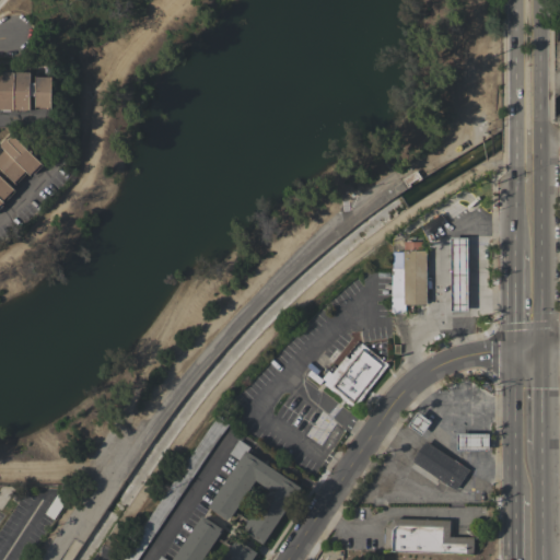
[(0,72),(30,73),(30,83),(35,83),(35,77),(51,78),(51,107),(48,107),(48,109),(35,109),(35,96),(30,96),(30,113),(16,113),(16,111),(11,111),(11,113),(0,112),(0,72)]
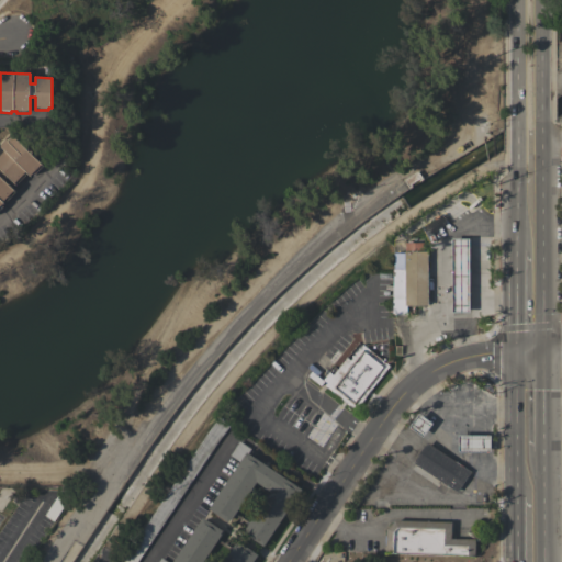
[(0,154),(3,150),(0,147),(0,144),(4,139),(7,142),(12,136),(43,166),(33,176),(32,175),(30,177),(25,172),(24,173),(25,176),(15,186),(7,178),(3,181),(15,192),(6,202),(3,201),(2,202),(3,203),(1,205),(2,206),(0,209),(0,154)]
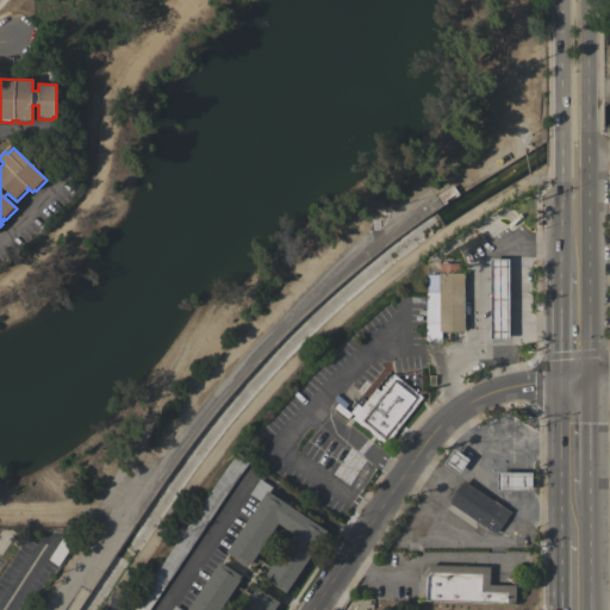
[(453,187),(458,194),(443,204),(439,197),(453,187)]
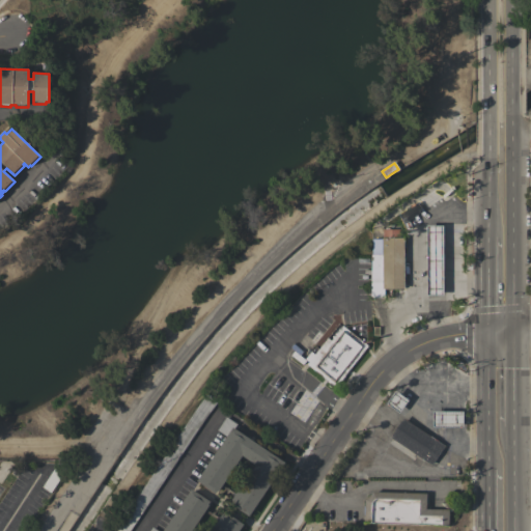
[(426,226),(443,226),(443,295),(426,295),(426,226)]
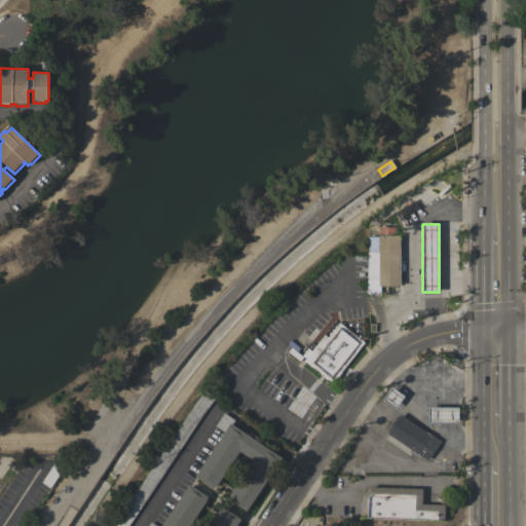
[(378,235),(379,235),(379,227),(396,227),(396,235),(400,235),(400,286),(378,286),(378,235)]
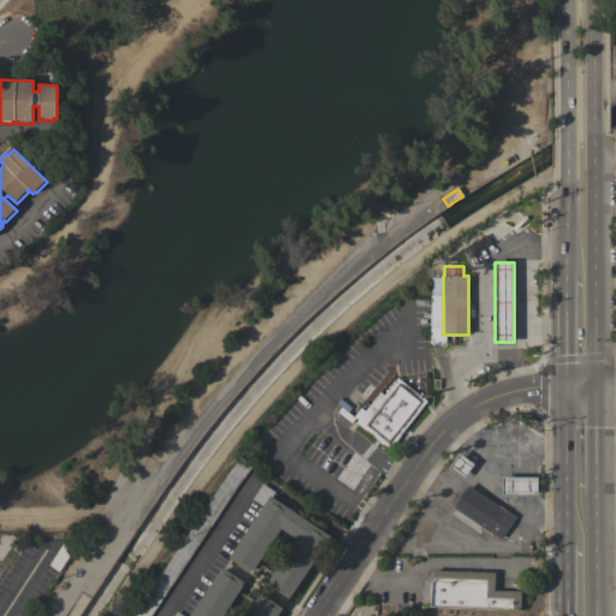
[(392,375),(396,379),(397,378),(426,401),(400,436),(396,440),(402,445),(398,450),(392,444),(389,449),(355,422),(392,375)]
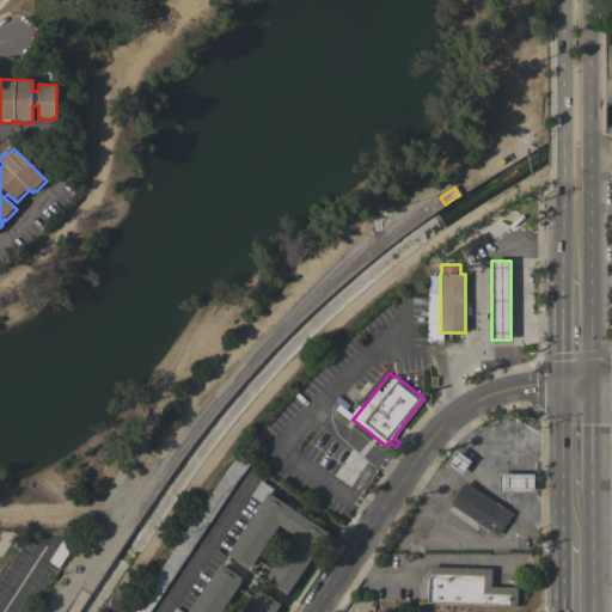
[(456,451),(470,461),(459,476),(445,465),(456,451)]
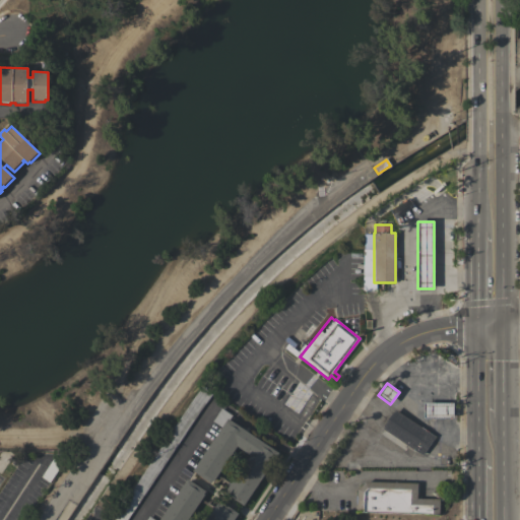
[(115,519),(113,518),(201,387),(211,394),(126,519),(115,519)]
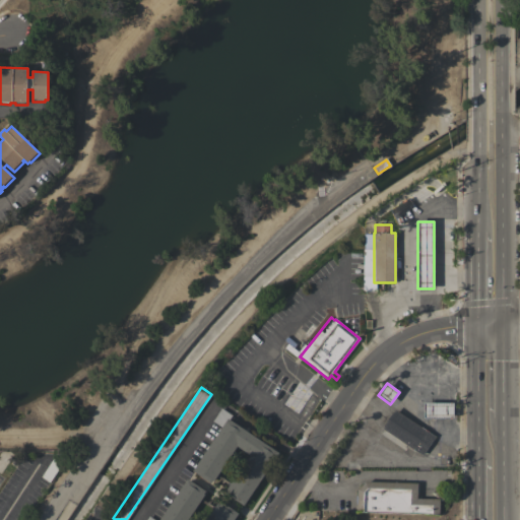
[(453,403),(453,418),(424,417),(424,402),(453,403)]
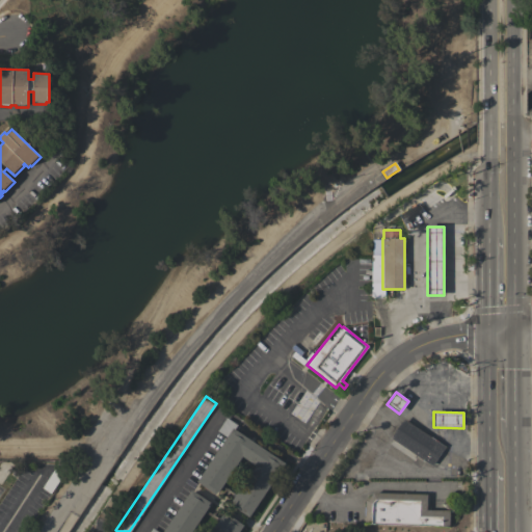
[(227,436),(217,430),(225,418),(237,425),(234,429),(285,463),(248,517),(230,505),(233,501),(232,501),(255,466),(242,456),(218,491),(217,491),(215,495),(196,482),(227,436)]
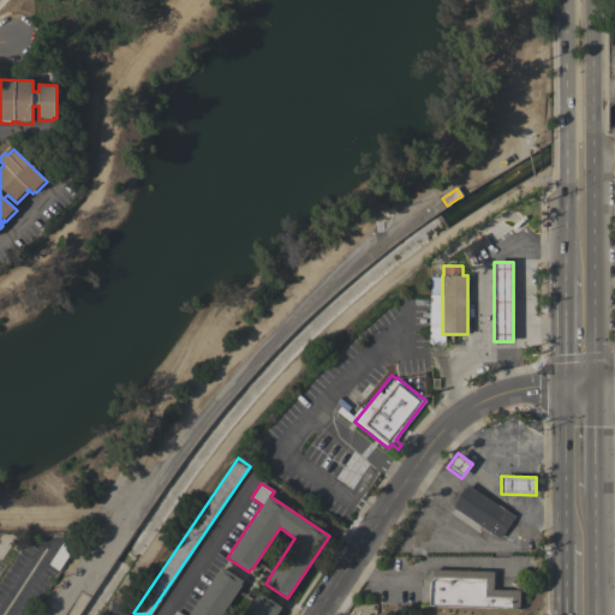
[(514,515),(500,538),(452,507),(466,484),(514,515)]
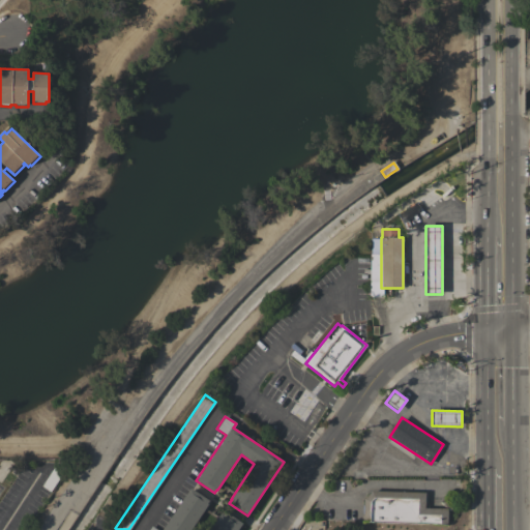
[(237,529),(148,529),(151,526),(157,529),(162,529),(190,488),(209,500),(207,503),(208,504),(190,529),(209,529),(222,512),(223,512),(224,510),(242,523),(237,529)]
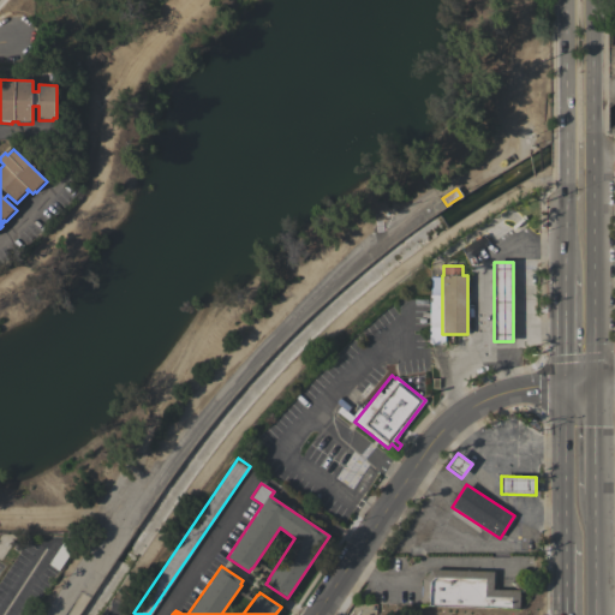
[(494,572),(493,590),(519,590),(518,609),(421,605),(422,578),(431,569),(494,572)]
